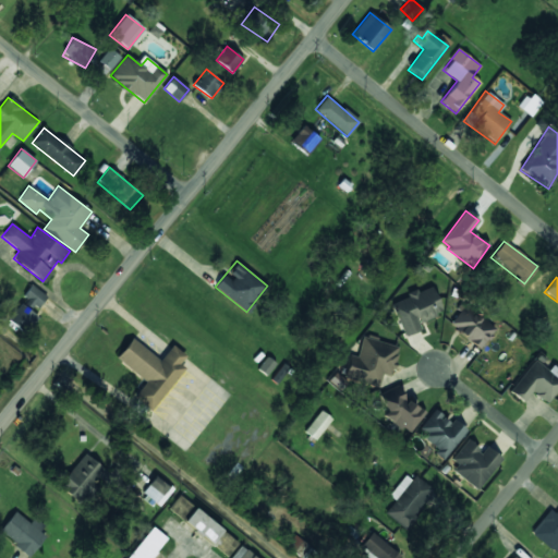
[(443,312),(432,286),(408,294),(409,296),(391,304),(404,337),(421,330),(417,322),(443,312)]
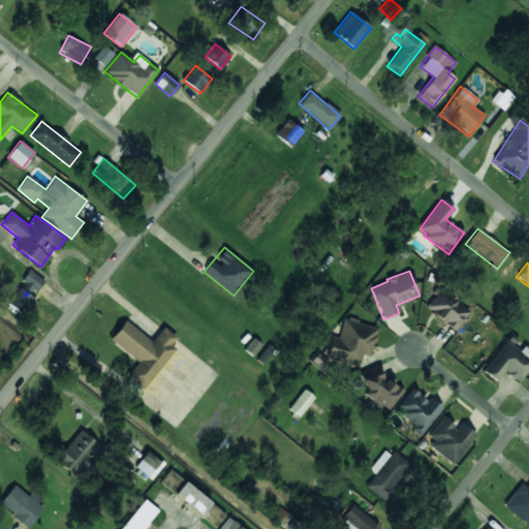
[(43,280),(30,272),(20,288),(34,297),(43,280)]
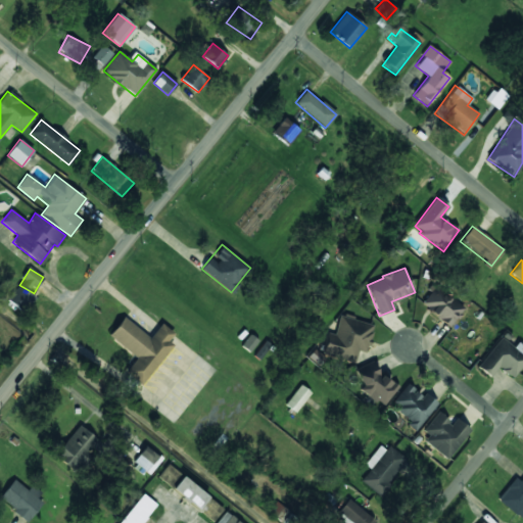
[(7,299),(25,313),(36,297),(19,284),(7,299)]
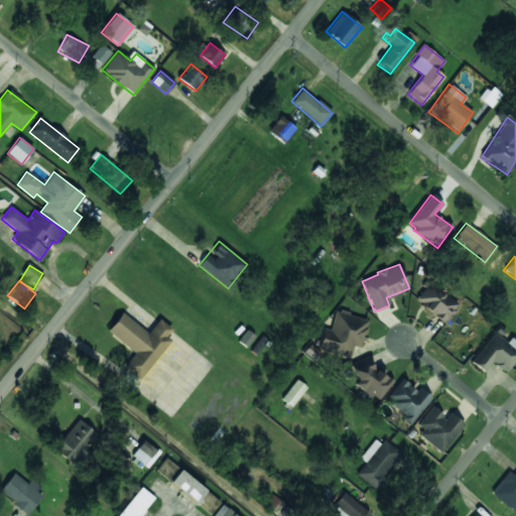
[(443,323),(458,304),(428,283),(415,300),(443,323)]
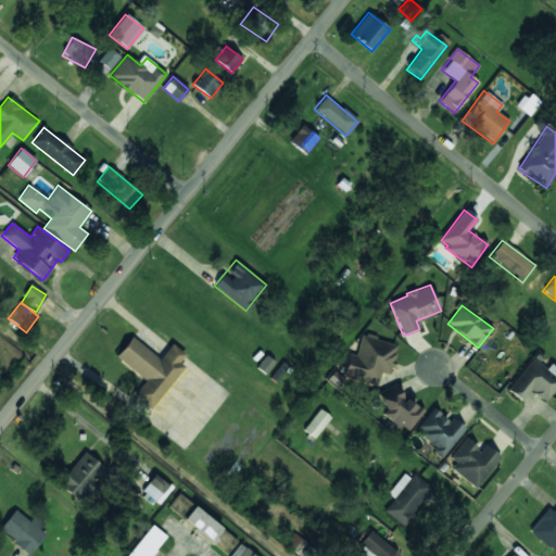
[(397,345),(359,333),(346,377),(371,384),(375,373),(388,377),(397,345)]
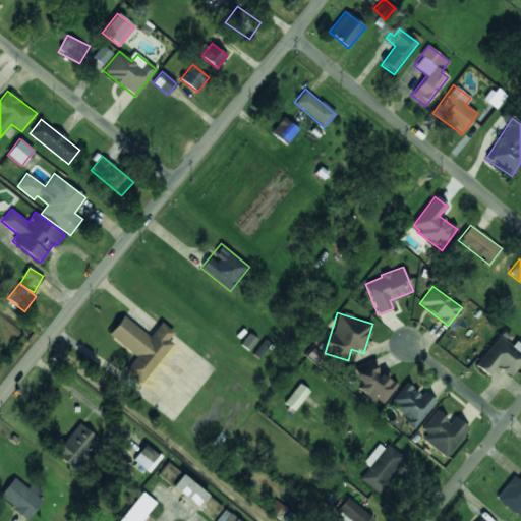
[(150,336),(122,315),(108,335),(134,354),(123,369),(142,384),(172,343),(168,340),(173,332),(160,322),(150,336)]
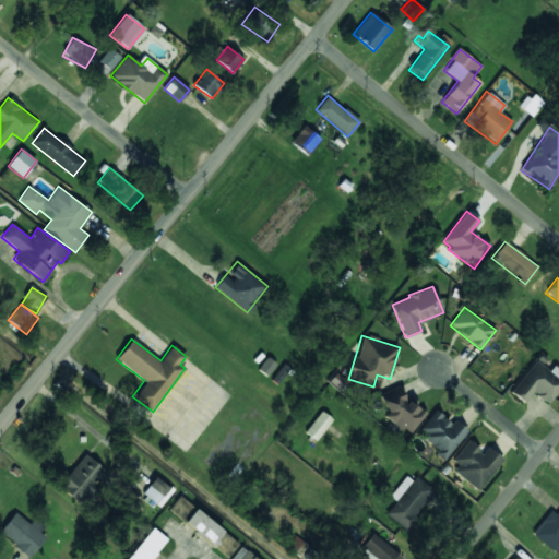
[(275,363),(266,357),(259,371),(268,376),(275,363)]
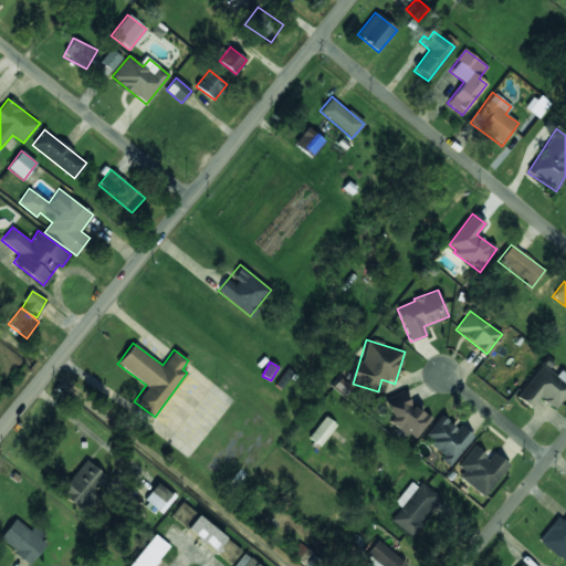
[(516,397),(531,408),(540,397),(555,409),(565,394),(565,384),(541,365),(516,397)]
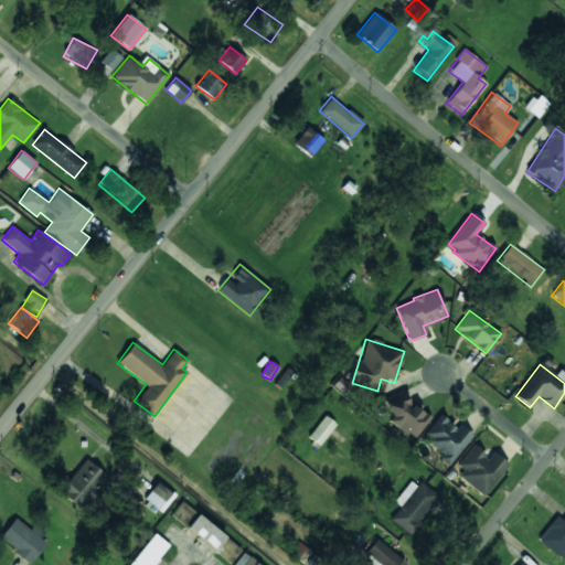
[(403,437),(432,424),(425,409),(415,414),(404,390),(385,398),(403,437)]
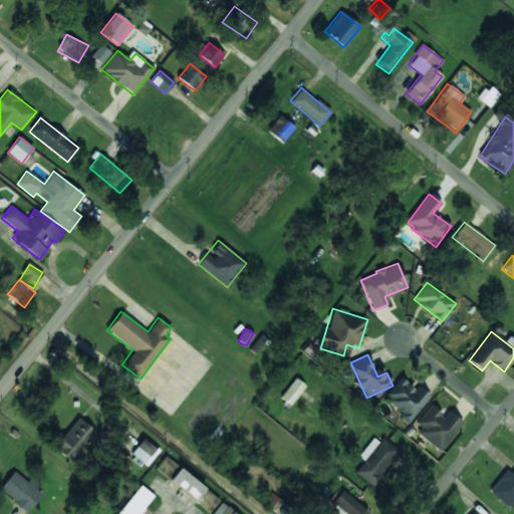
[(280,399),(291,406),(305,384),(294,377),(280,399)]
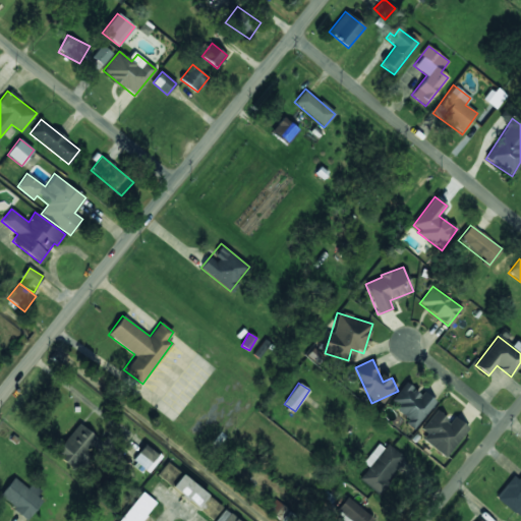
[(414,426),(437,402),(423,392),(420,395),(406,383),(388,403),(414,426)]
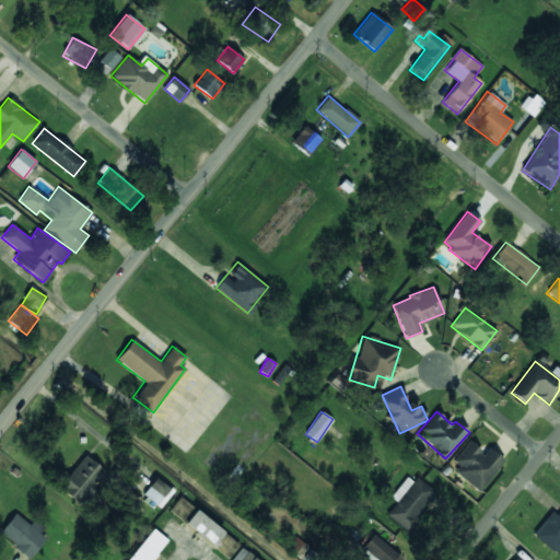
[(454,471),(477,491),(504,461),(488,447),(483,454),(469,441),(453,461),(459,466),(454,471)]
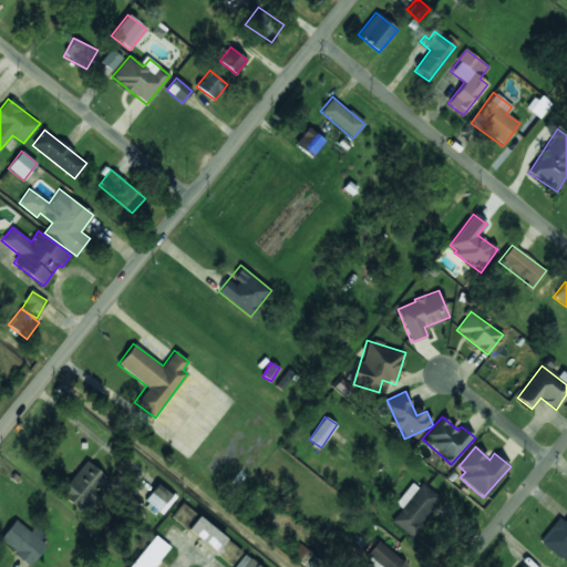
[(86,514),(111,478),(83,461),(60,496),(86,514)]
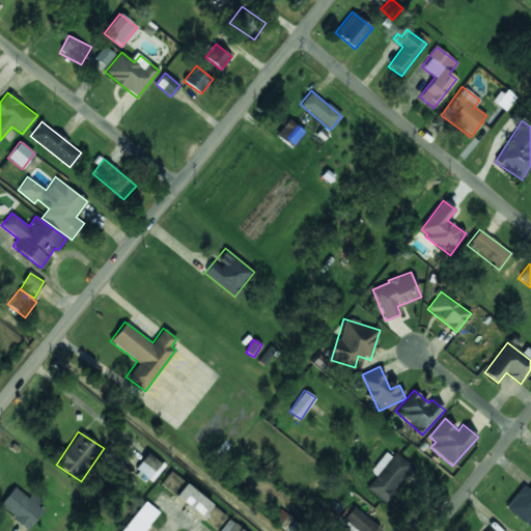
[(114,476),(128,459),(113,448),(101,465),(114,476)]
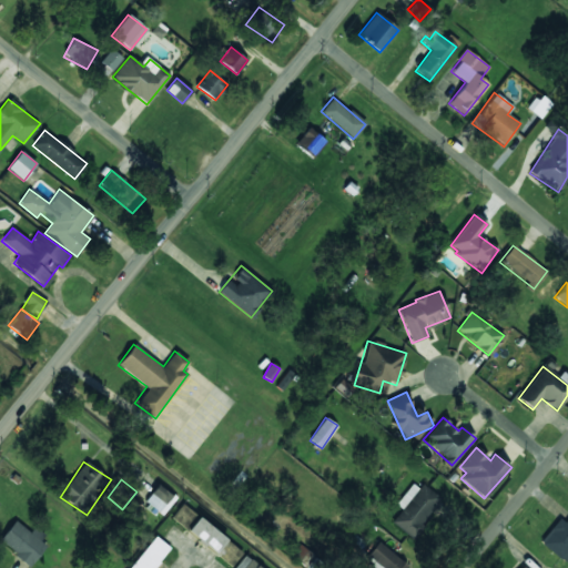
[(439,497),(412,480),(396,505),(401,508),(391,524),(414,538),(439,497)]
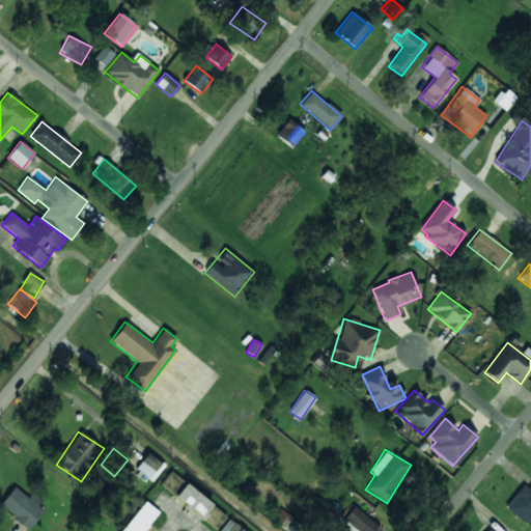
[(152,482),(164,466),(147,453),(135,469),(152,482)]
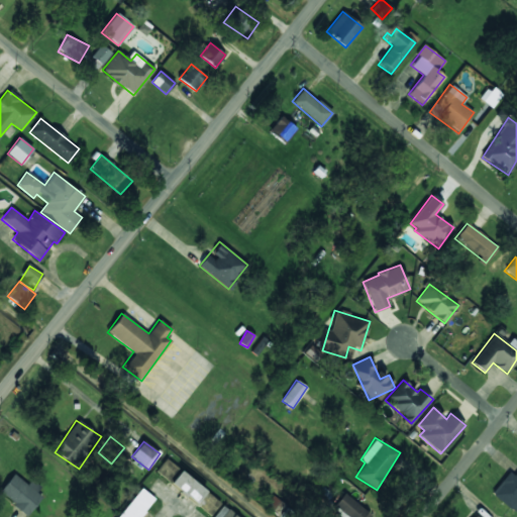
[(169,483),(180,471),(167,458),(156,471),(169,483)]
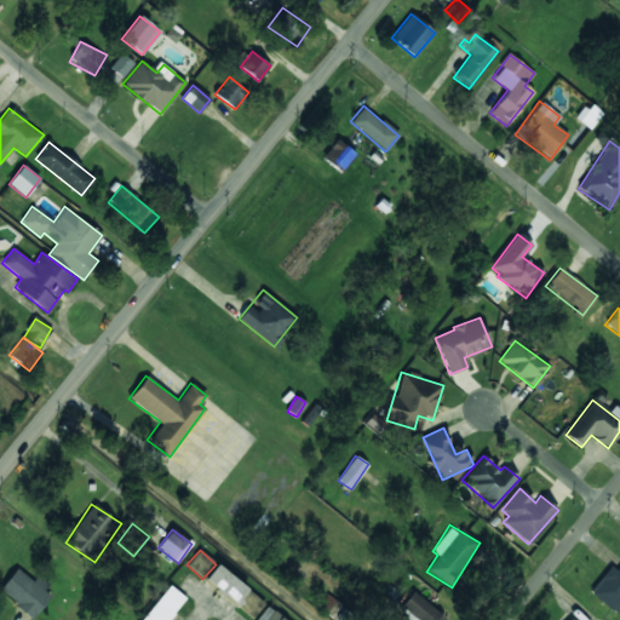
[(264,604),(217,563),(205,579),(251,619),(264,604)]
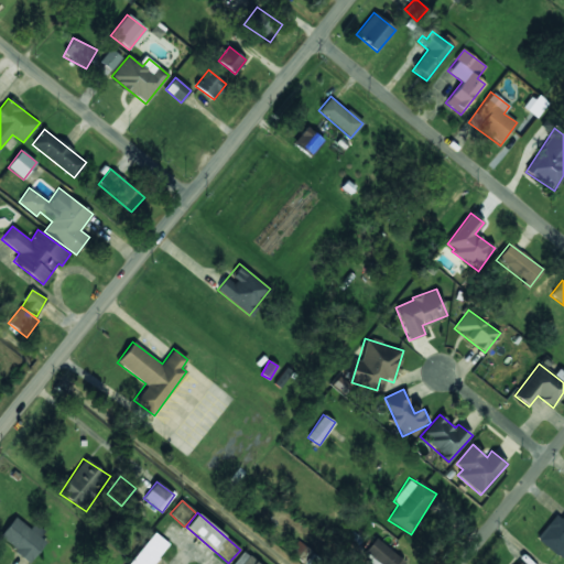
[(563,513),(560,519),(555,514),(535,538),(556,555),(563,545),(563,513)]
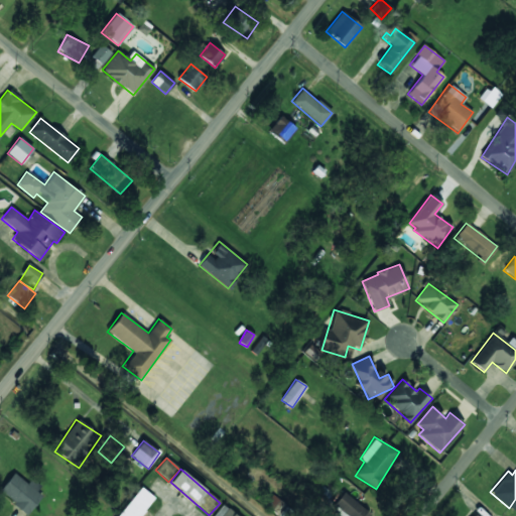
[(36,491),(40,486),(32,479),(27,484),(14,473),(0,488),(0,491),(26,515),(42,496),(36,491)]
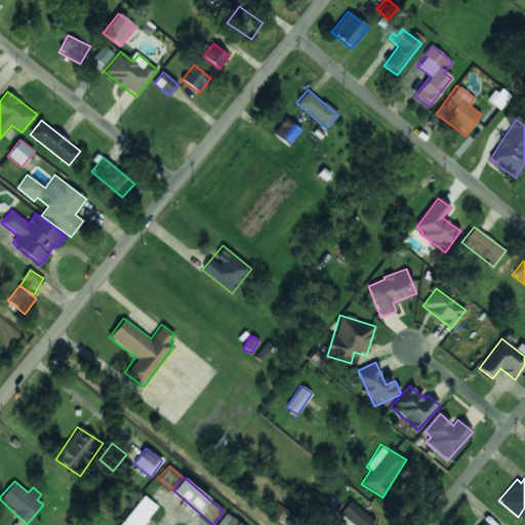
[(142,524),(158,507),(144,495),(119,524),(142,524)]
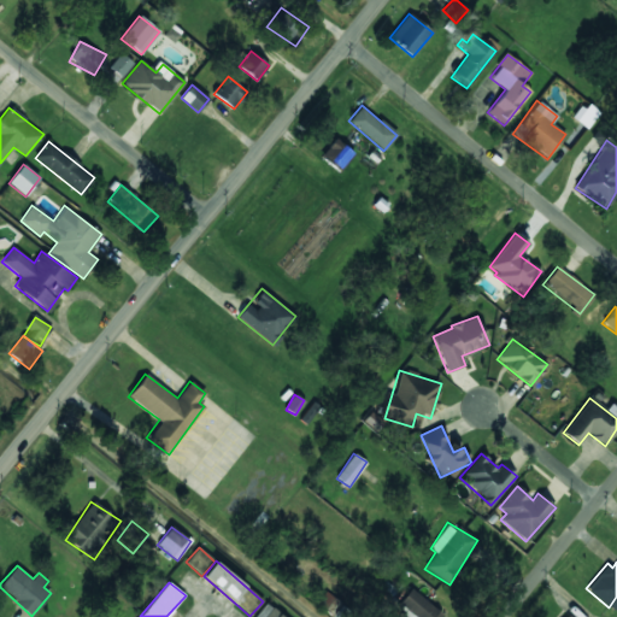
[(440,616),(442,615),(410,588),(394,609),(403,616),(440,616)]
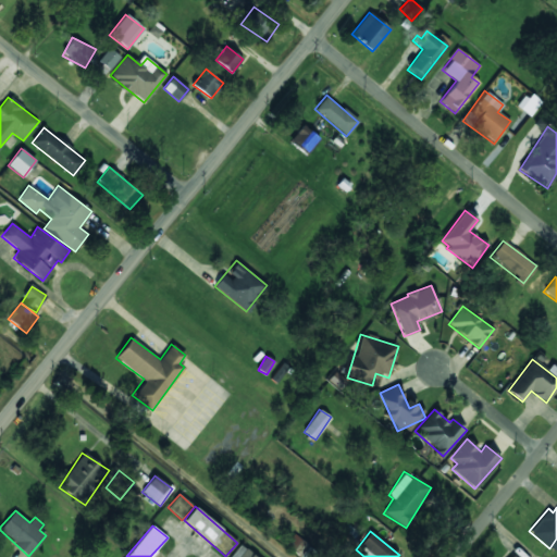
[(302,556),(311,549),(296,533),(286,542),(299,556),(302,556)]
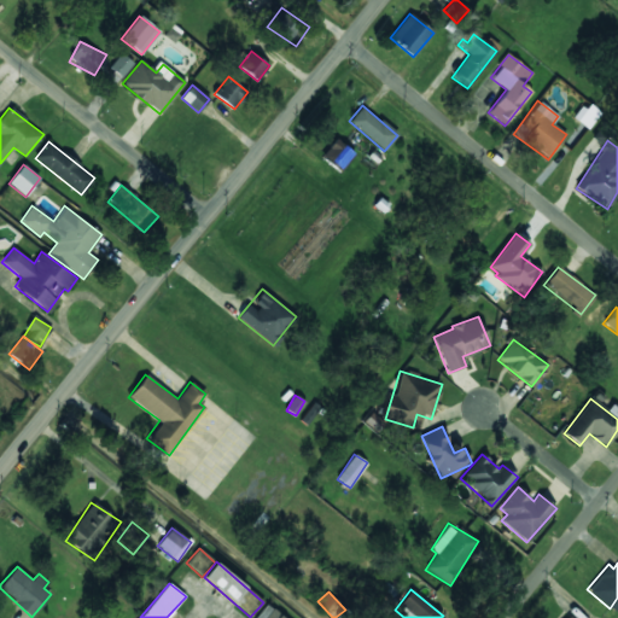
[(255,617),(284,617),(267,604),(255,617)]
